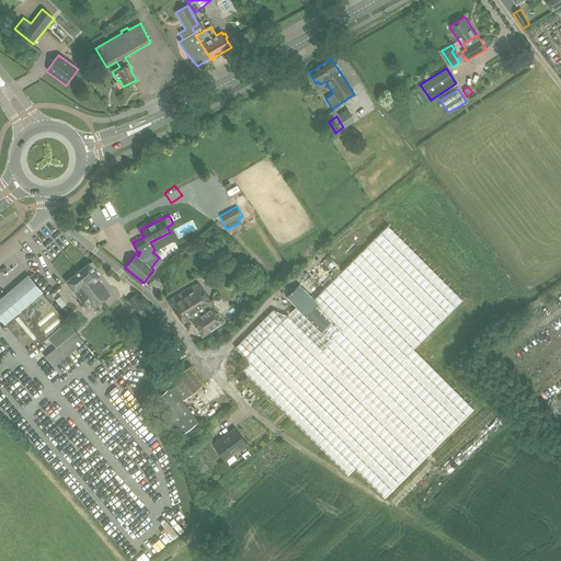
[(272,310),(235,348),(249,364),(242,370),(346,476),(354,469),(384,499),(472,410),(413,350),(462,299),(387,225),(312,299),(298,285),(286,298),(289,302),(295,307),(286,315),(272,310)]
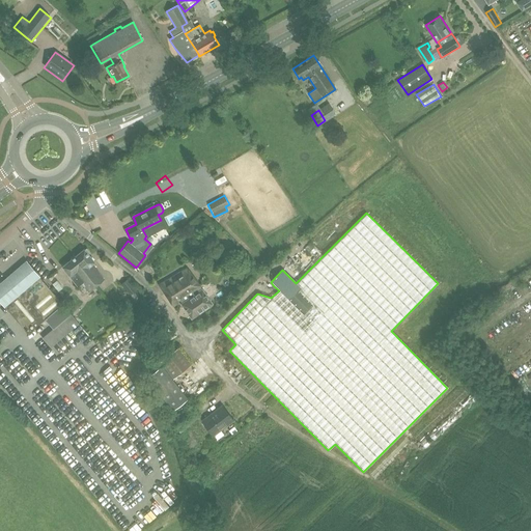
[(150,244),(143,253),(145,255),(154,246),(150,244)]
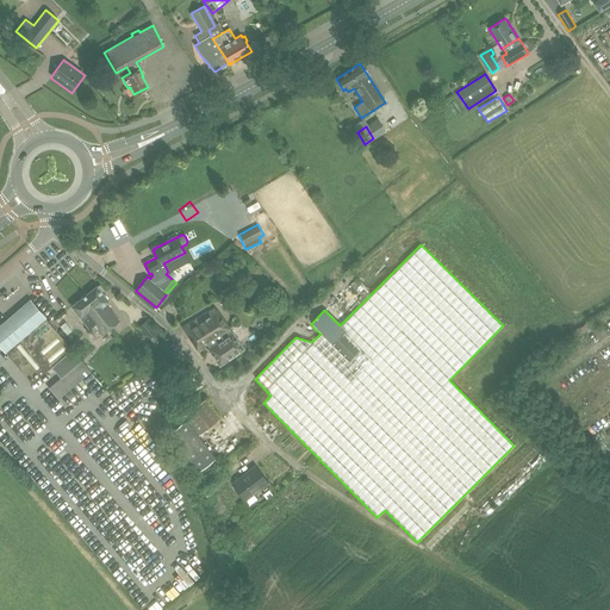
[(97,286),(85,296),(103,317),(111,328),(119,321),(106,304),(109,302),(101,292),(103,290),(99,285),(97,286)]
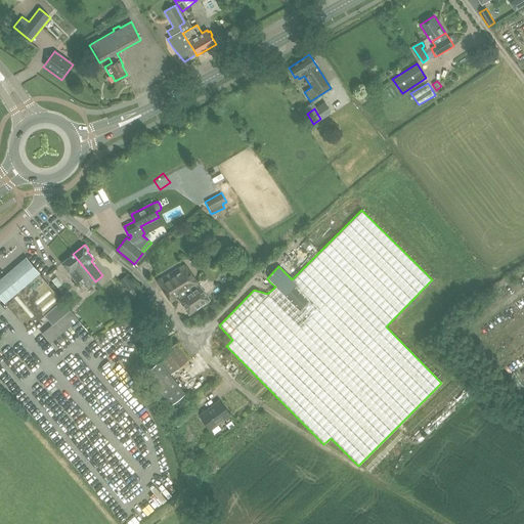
[(73,254),(61,263),(77,282),(81,279),(87,288),(95,281),(88,272),(73,254)]
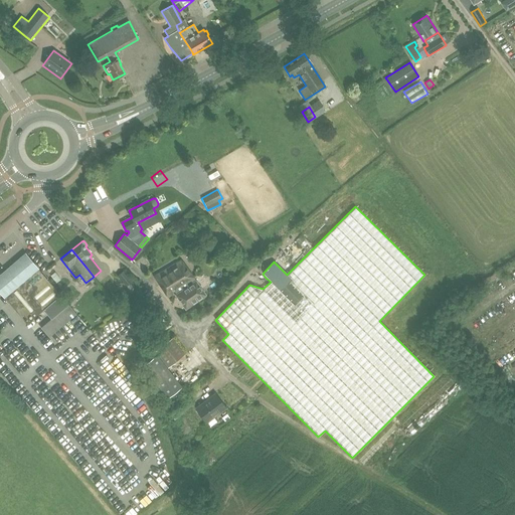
[(25,253),(0,275),(0,292),(27,324),(60,295),(25,253)]
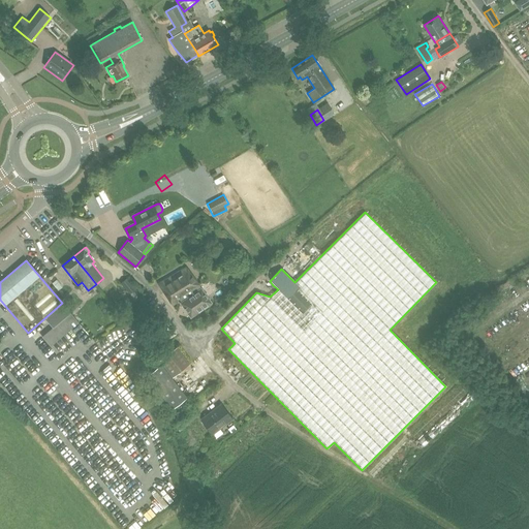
[(185,266),(158,283),(173,305),(180,300),(182,302),(200,288),(185,266)]
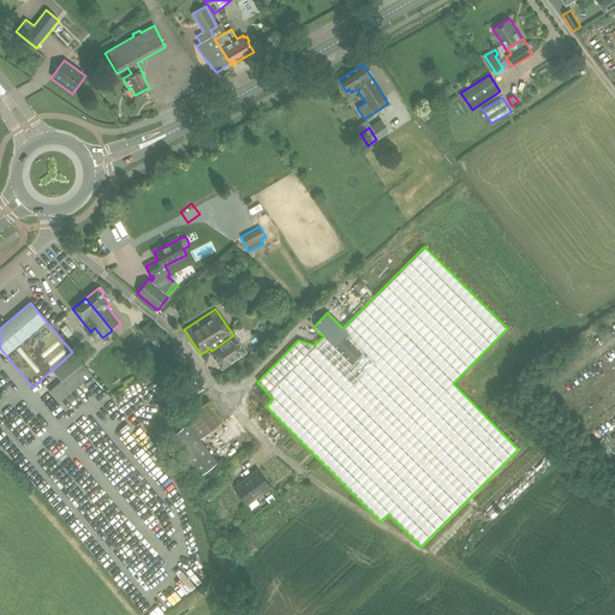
[(64,321),(58,324),(64,334),(70,329),(64,321)]
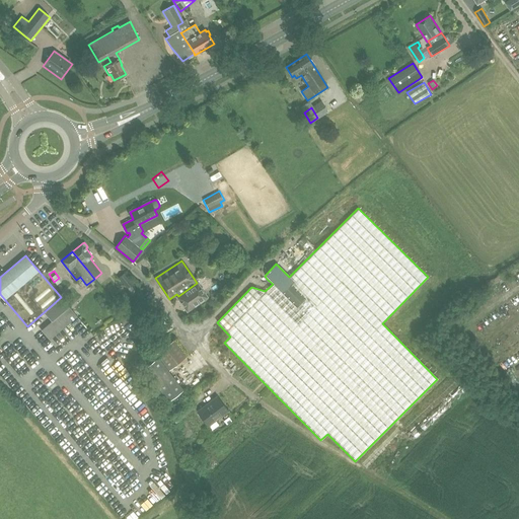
[(124,272),(118,277),(126,287),(129,287),(135,285),(124,272)]
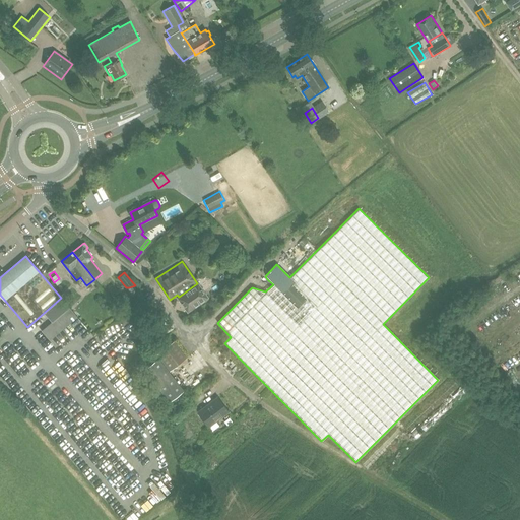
[(179,297),(177,298),(187,312),(207,298),(197,283),(179,297)]
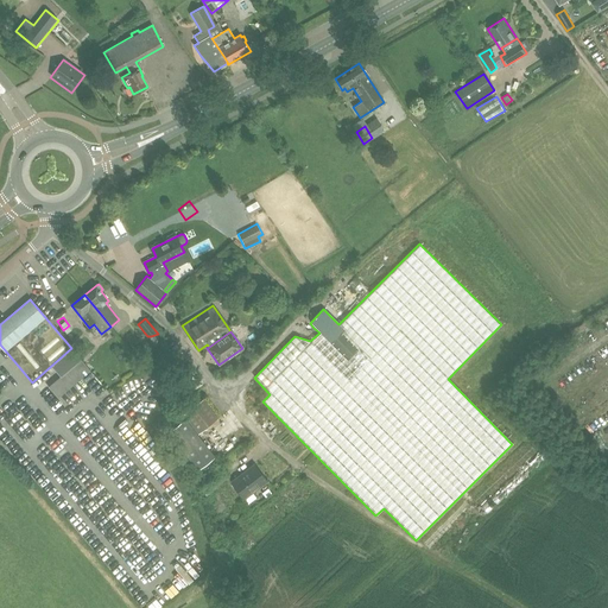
[(81,359),(48,387),(58,399),(90,371),(81,359)]
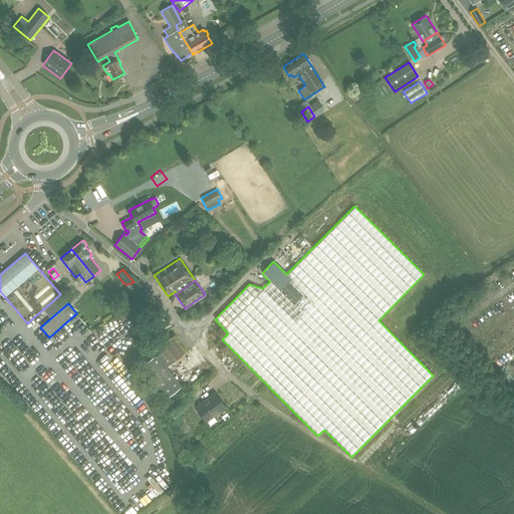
[(161,310),(152,316),(161,330),(170,325),(161,310)]
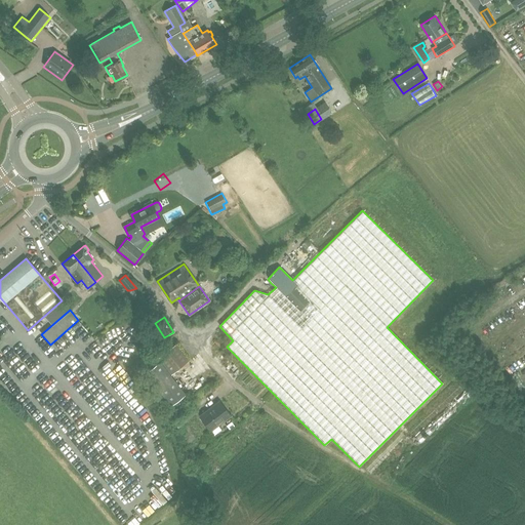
[(174,344),(158,357),(171,374),(188,361),(174,344)]
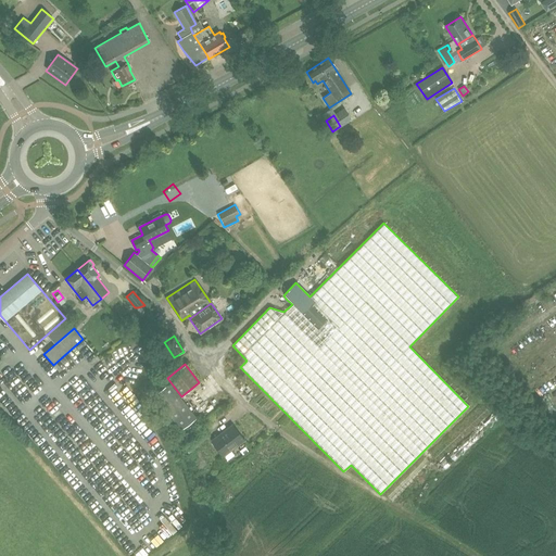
[(168,383),(154,394),(181,429),(196,418),(168,383)]
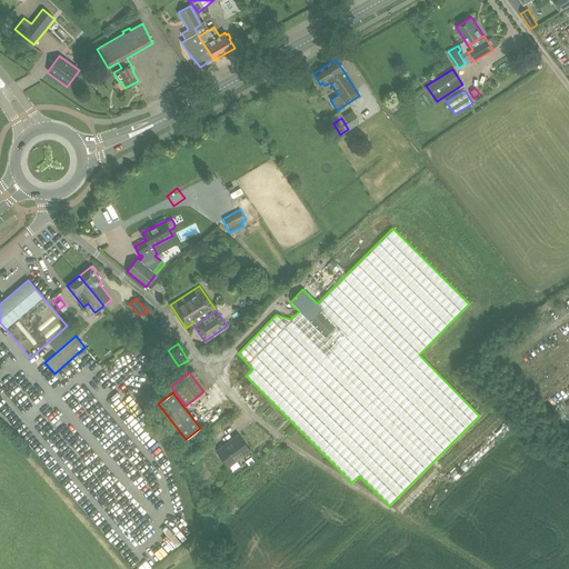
[(139,425),(132,431),(139,438),(146,432),(139,425)]
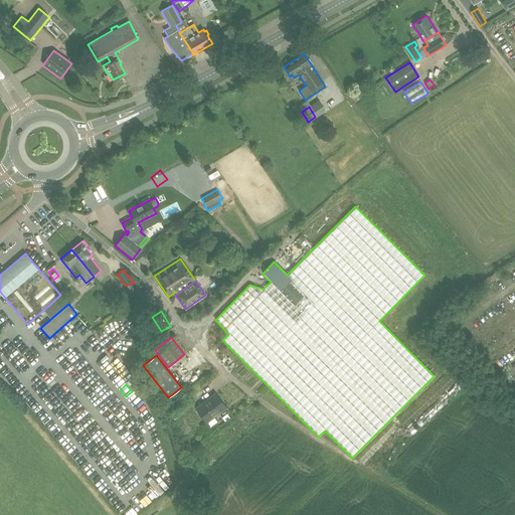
[(215,393),(196,408),(206,421),(225,407),(215,393)]
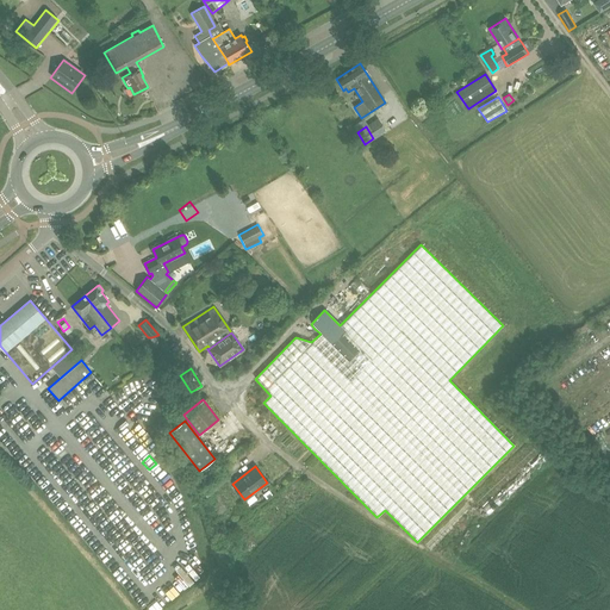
[(222,470),(206,481),(212,491),(229,478),(222,470)]
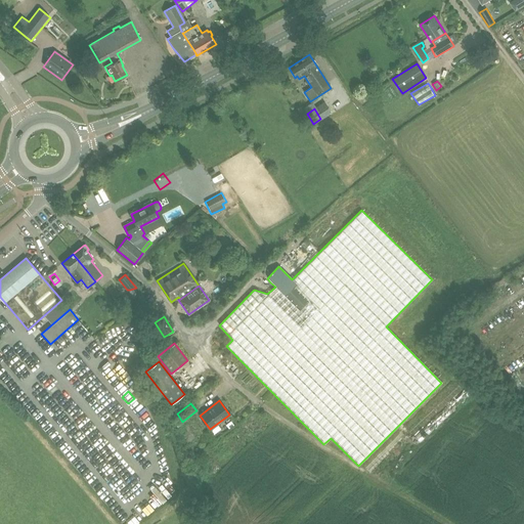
[(140,404),(135,408),(140,416),(145,411),(140,404)]
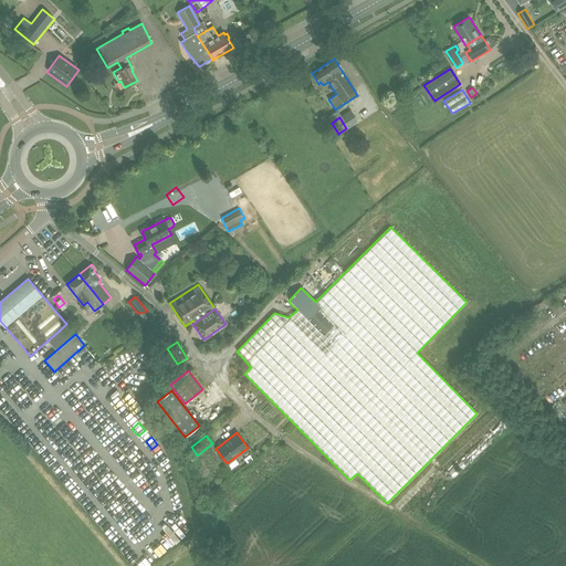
[(113,527),(106,532),(113,541),(118,536),(113,527)]
